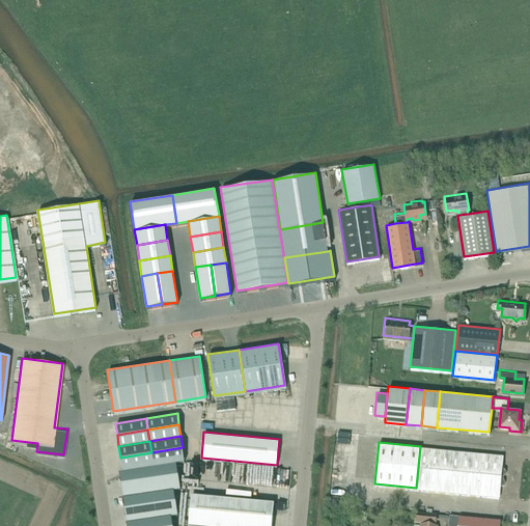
[(430,447),(420,446),(418,467),(428,468),(430,447)]
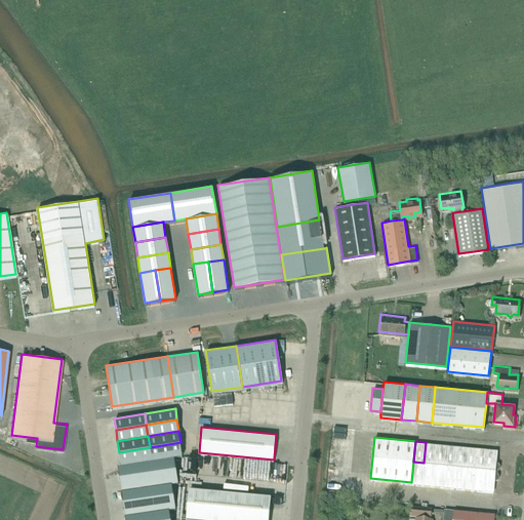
[(180,442),(150,447),(152,458),(182,453),(180,442)]
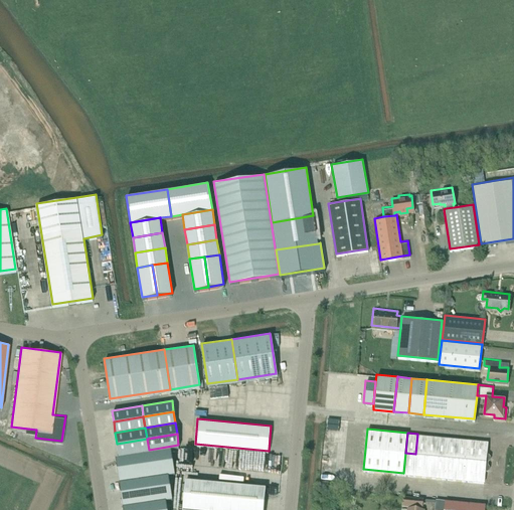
[(417,434),(415,454),(425,455),(427,435),(417,434)]
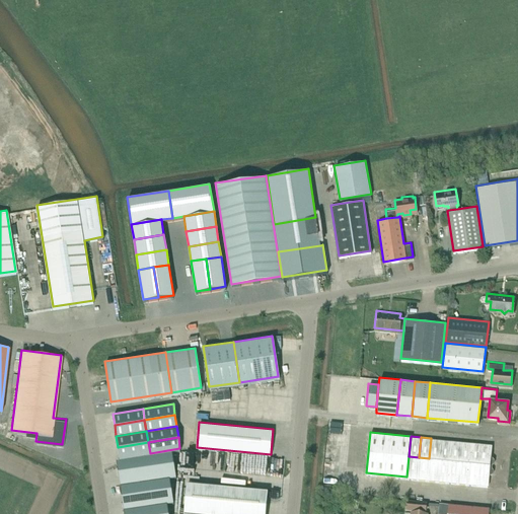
[(429,458),(439,459),(440,439),(431,438),(429,458)]
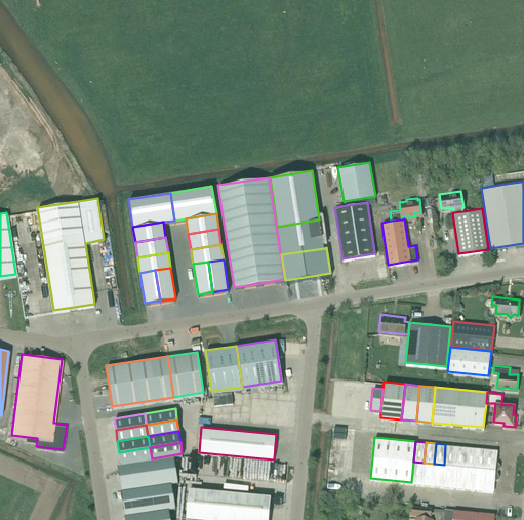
[(445,444),(444,465),(454,466),(455,445),(445,444)]
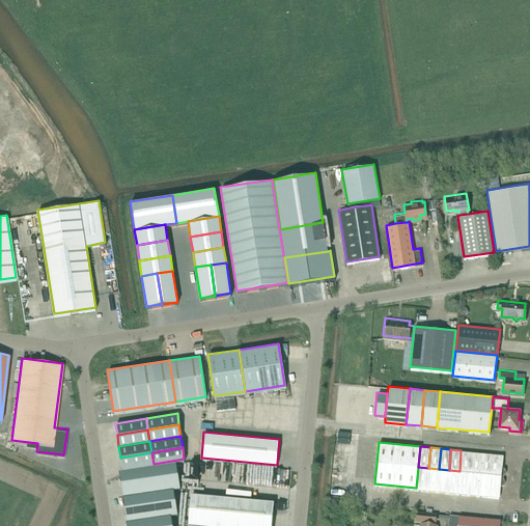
[(461,450),(459,471),(469,472),(471,451),(461,450)]
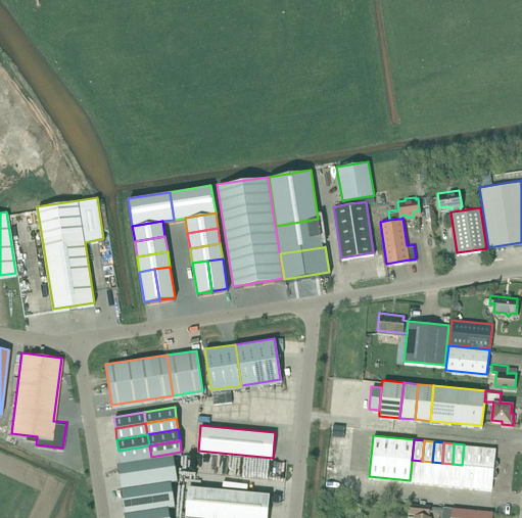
[(462,465),(472,466),(473,456),(474,445),(464,444),(462,465)]
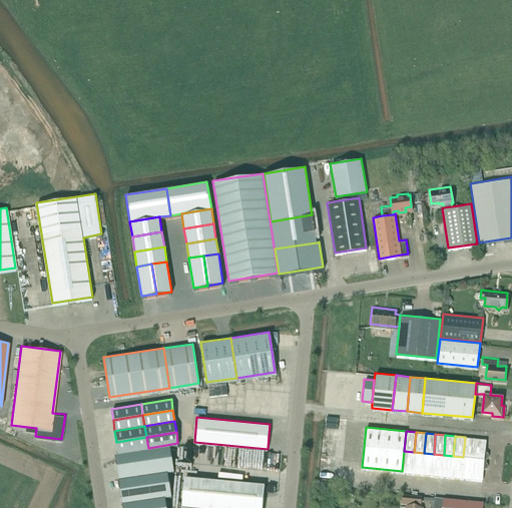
[(146,437),(116,442),(118,452),(148,448),(146,437)]
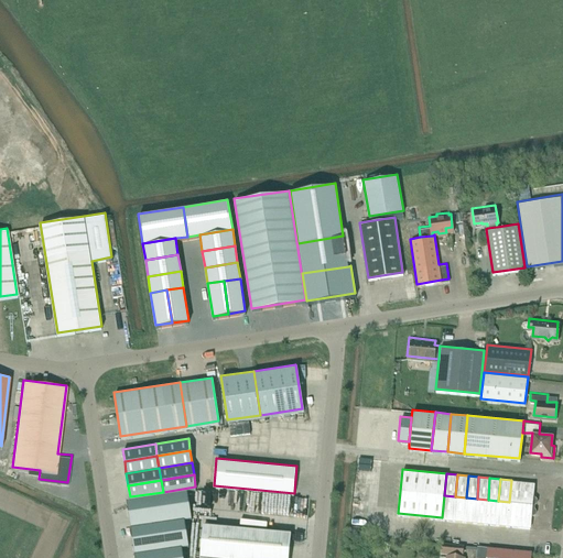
[(533,482),(511,480),(510,491),(532,492),(533,482)]
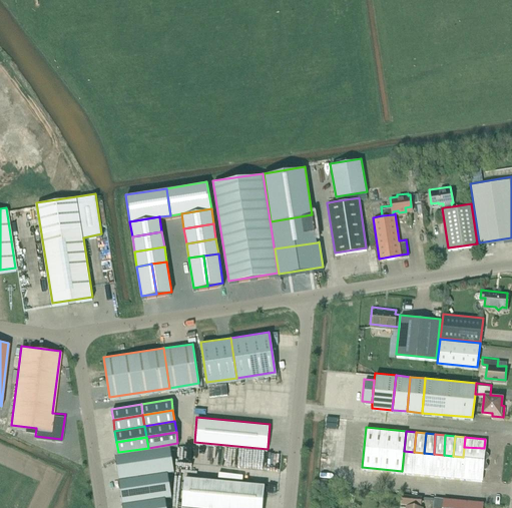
[(170,445),(114,454),(118,478),(167,471),(173,470),(170,445)]
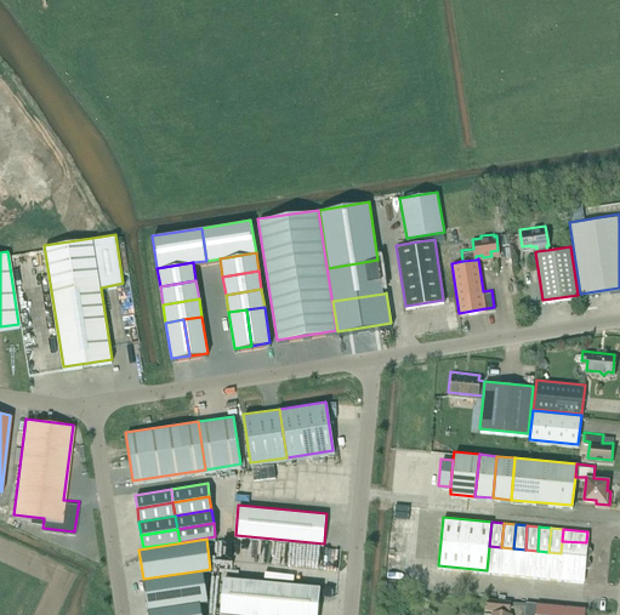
[(586,545),(586,542),(562,541),(561,553),(585,556),(586,553),(589,553),(590,552),(591,547),(589,546),(586,545)]
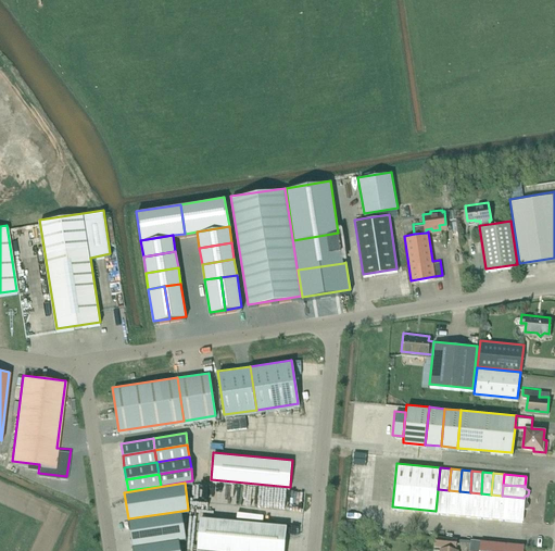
[(449,490),(438,489),(436,511),(446,512),(449,490)]
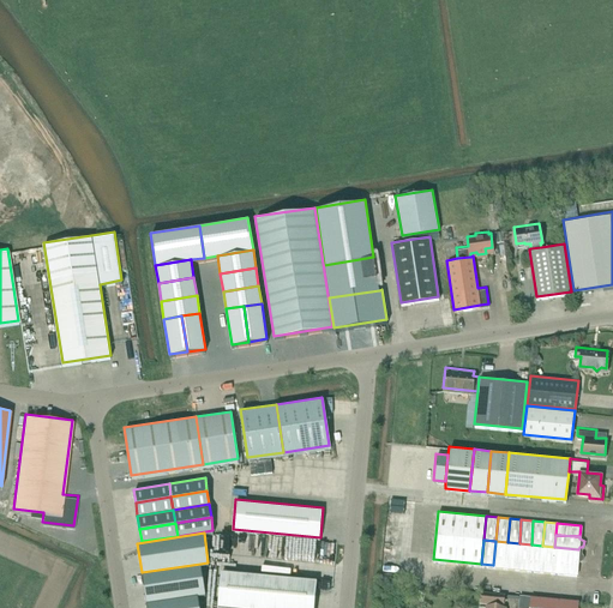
[(496,541),(493,565),(505,566),(508,542),(496,541)]
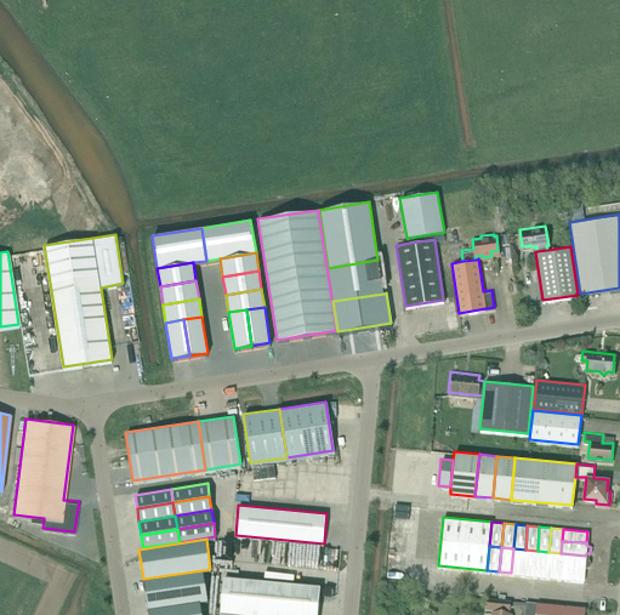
[(525,550),(513,548),(511,573),(523,574),(525,550)]
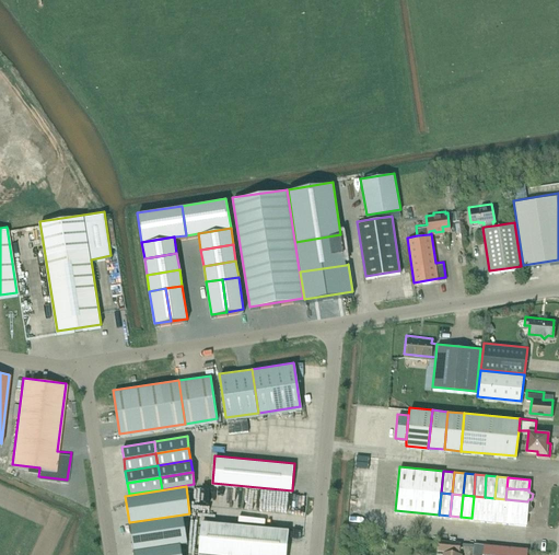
[(485,497),(474,496),(472,518),(482,519),(485,497)]
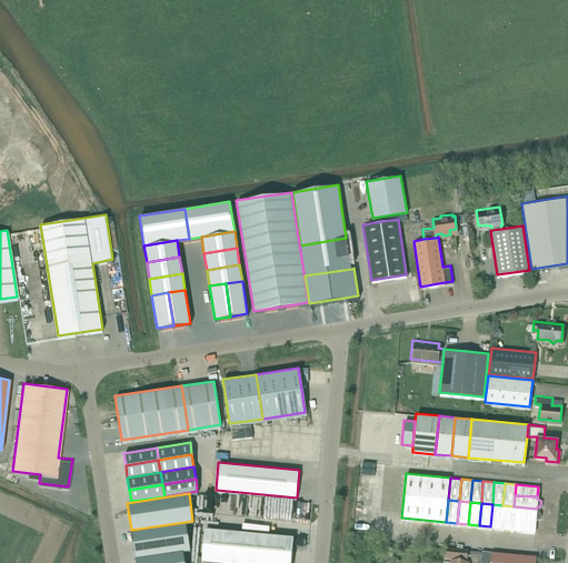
[(502,505),(492,504),(490,526),(501,528),(502,505)]
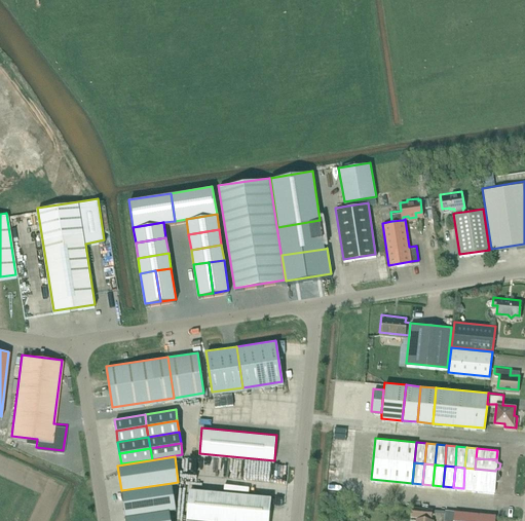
[(475,469),(464,468),(463,488),(473,489),(474,479),(475,469)]
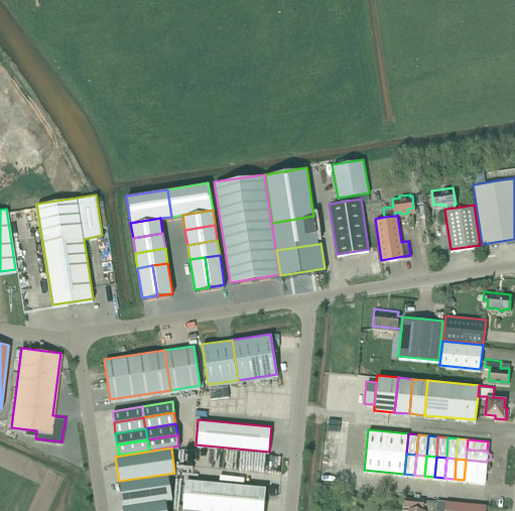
[(465,470),(485,472),(486,470),(488,470),(489,469),(490,465),(488,464),(486,463),(486,462),(466,460),(465,470)]
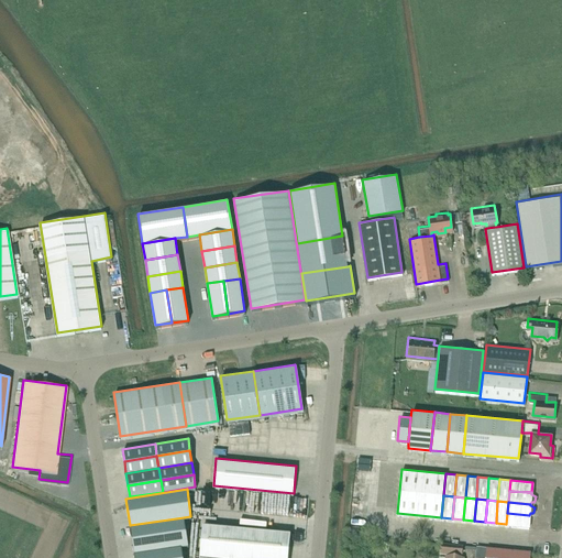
[(528,525),(529,515),(507,513),(506,524),(528,525)]
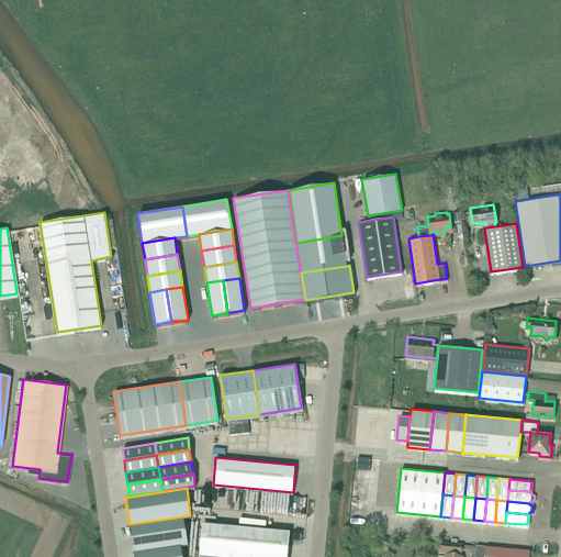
[(183,516),(130,524),(134,550),(181,544),(188,543),(183,516)]
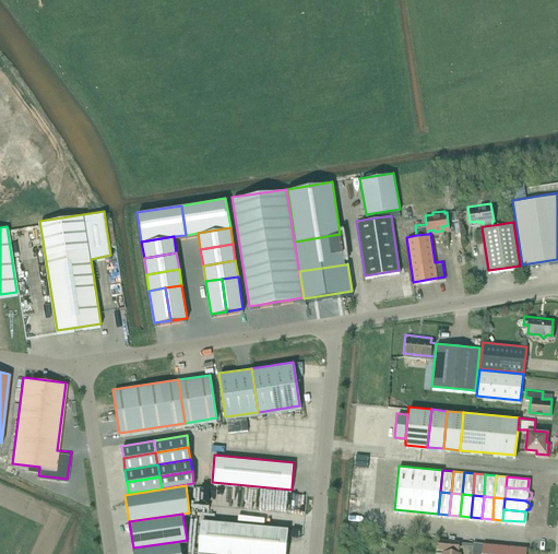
[(285,553),(288,527),(201,519),(197,553),(285,553)]
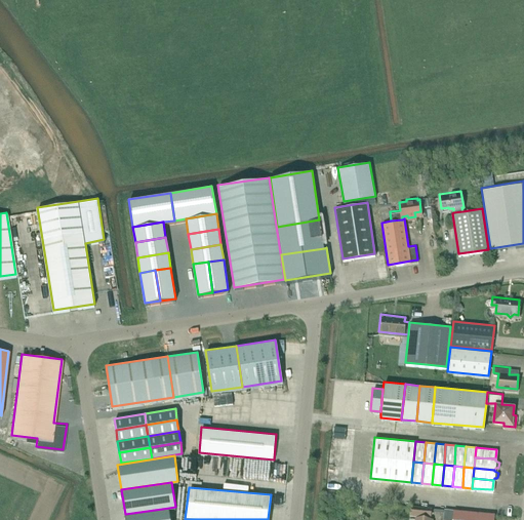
[(410,505),(409,513),(416,514),(416,516),(415,516),(414,519),(431,519),(432,518),(426,517),(426,514),(430,515),(431,507),(410,505)]
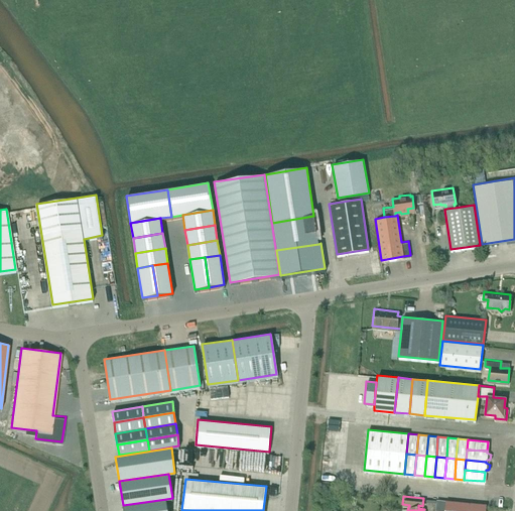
[(167,510),(166,499),(123,505),(123,510),(167,510)]
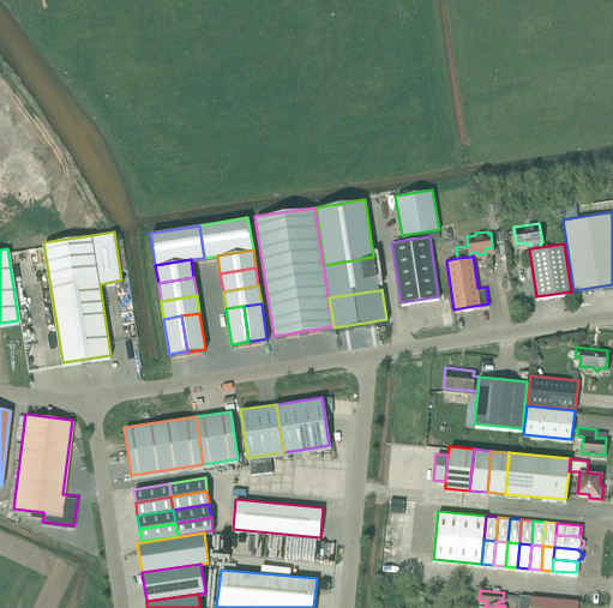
[(528,607),(577,607),(578,599),(530,594),(528,607)]
